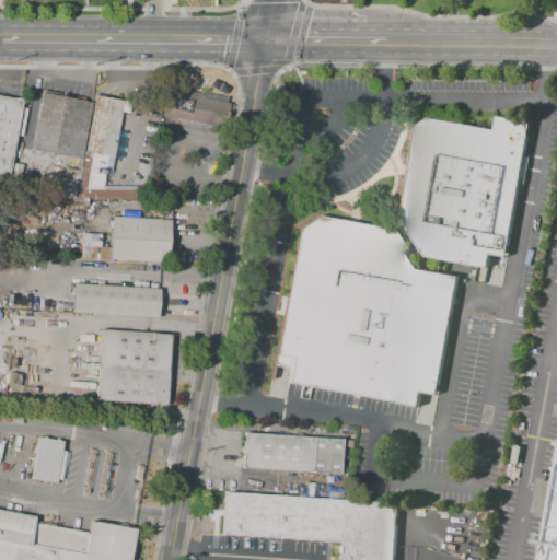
[(167,90),(169,86),(206,94),(205,97),(233,104),(230,120),(222,119),(221,130),(162,116),(167,90)]
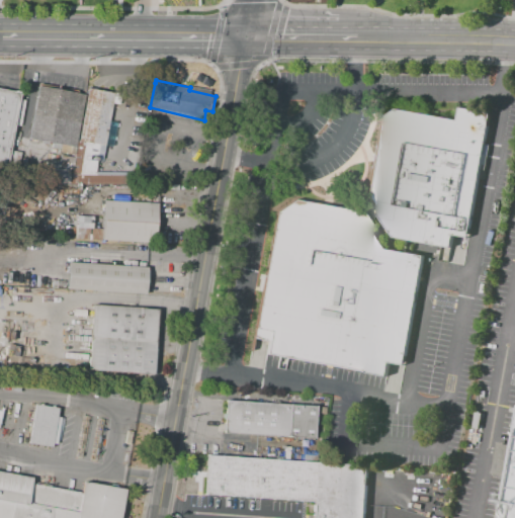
[(40,86),(30,140),(78,150),(88,95),(40,86)]
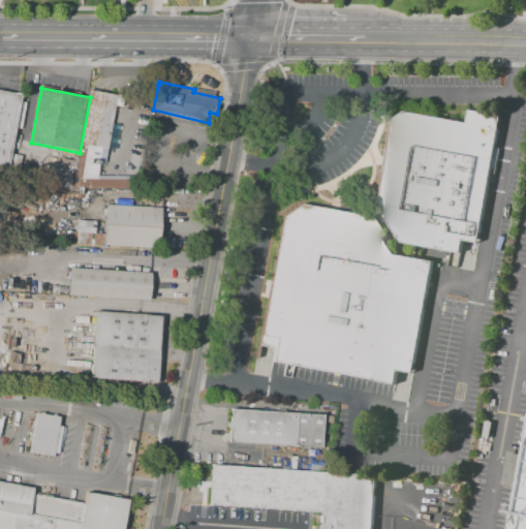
[(0,89),(0,182),(7,184),(24,94),(0,89)]
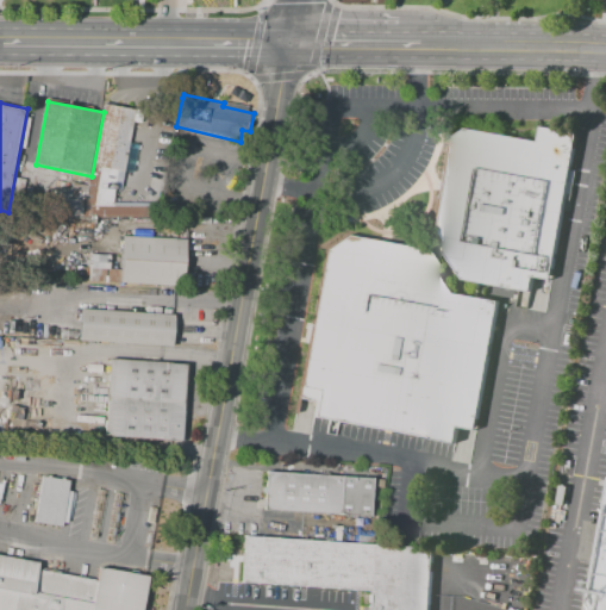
[(138,110),(106,104),(104,112),(92,176),(85,217),(167,219),(167,204),(117,203),(120,172),(126,173),(138,110)]
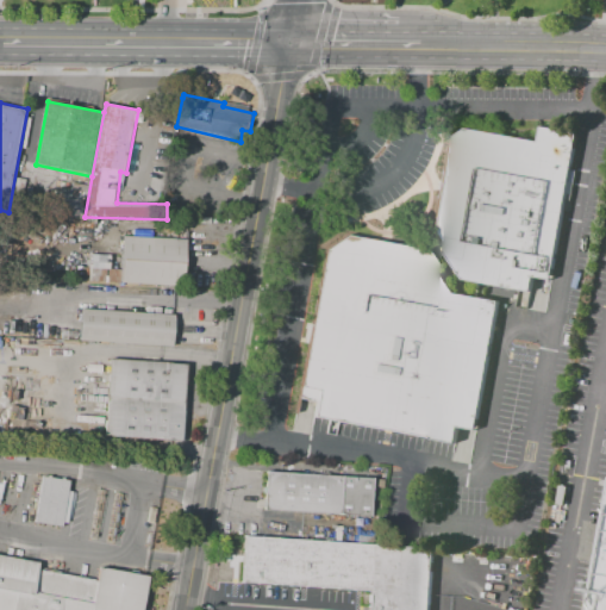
[(545,126),(543,141),(472,128),(450,143),(433,230),(467,279),(537,293),(539,275),(554,278),(569,200),(573,200),(578,179),(574,178),(582,134),(545,126)]
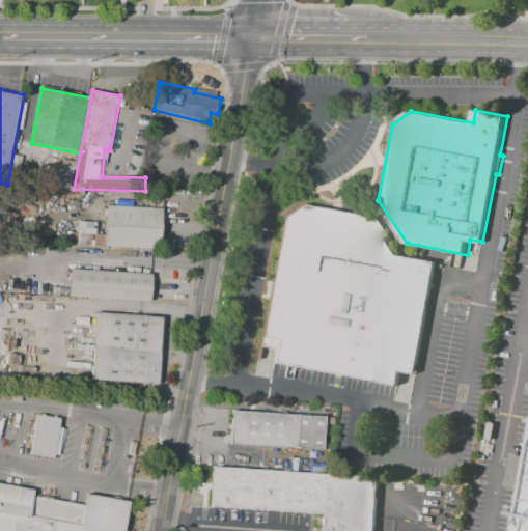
[(58,158),(78,161),(76,172),(75,172),(62,171),(61,172),(54,171),(56,164),(57,164),(58,158)]
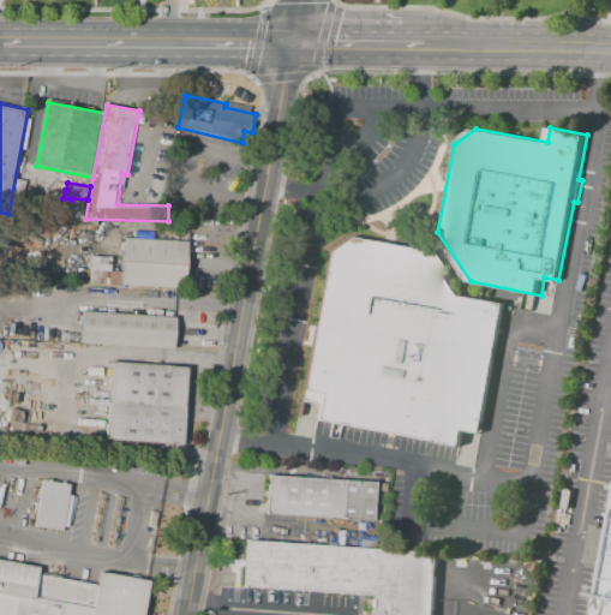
[(31,199),(84,199),(84,218),(31,218),(31,199)]
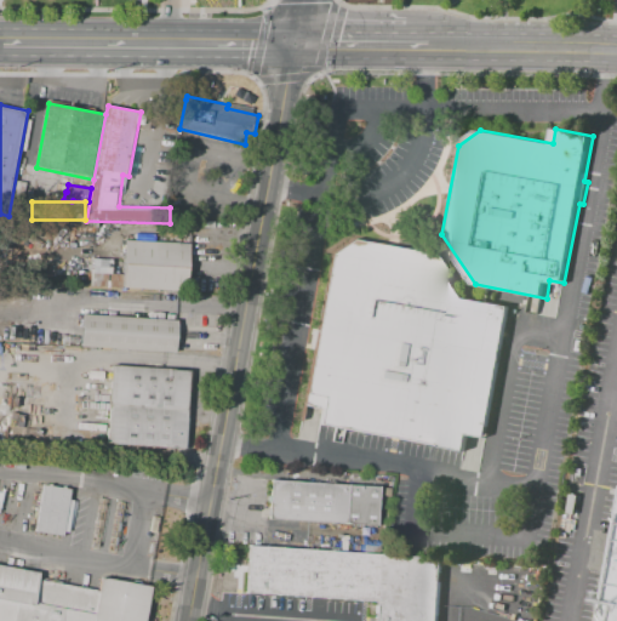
[(124,289),(127,239),(192,244),(188,292),(124,289)]
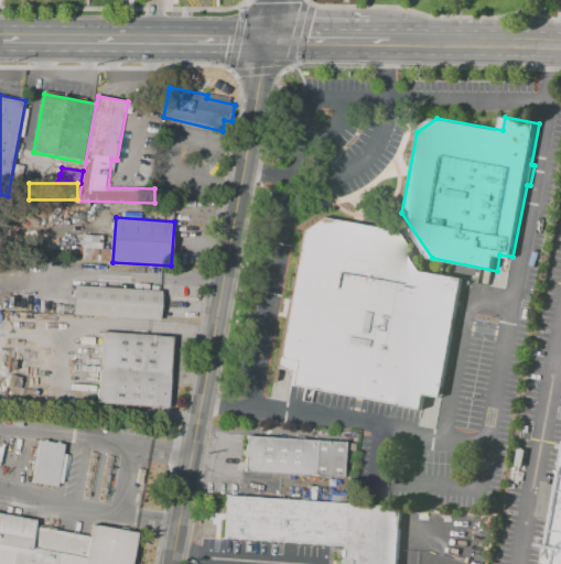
[(396,231),(425,270),(467,279),(443,398),(428,394),(425,411),(292,384),(295,371),(278,368),(303,231),(322,218),(396,231)]
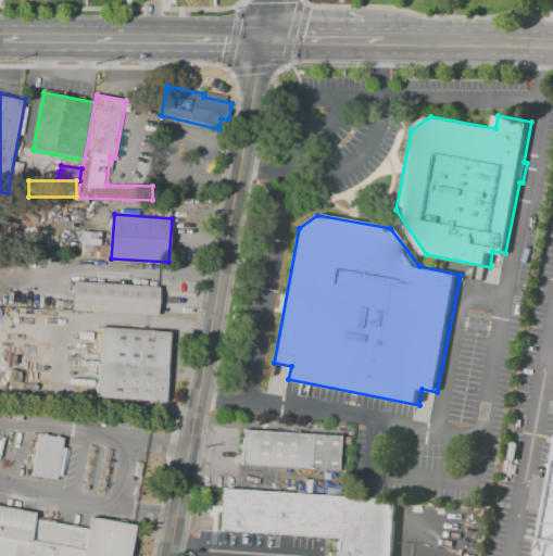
[(84,232),(103,232),(102,244),(83,244),(84,232)]
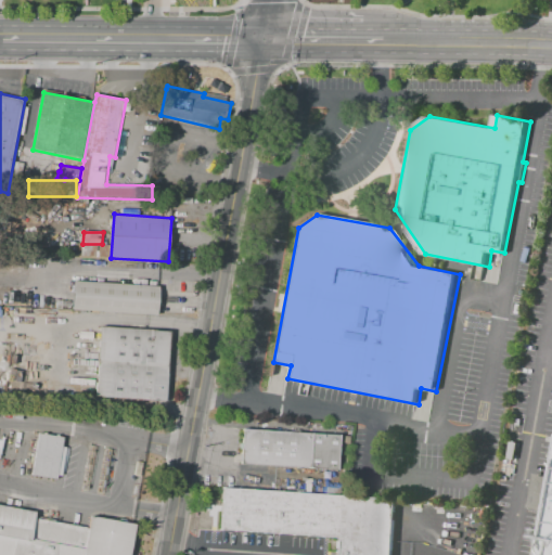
[(102,244),(102,257),(82,256),(82,244),(102,244)]
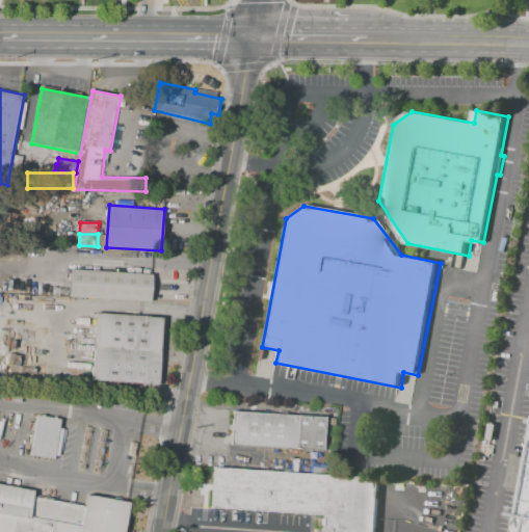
[(73,270),(71,298),(153,302),(154,274),(73,270)]
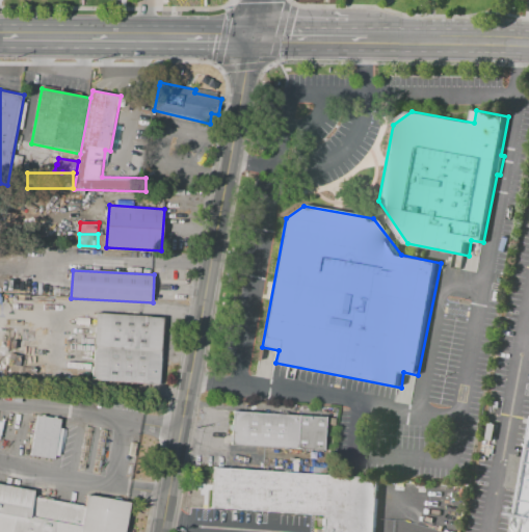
[(99,313),(94,381),(160,387),(165,317),(99,313)]
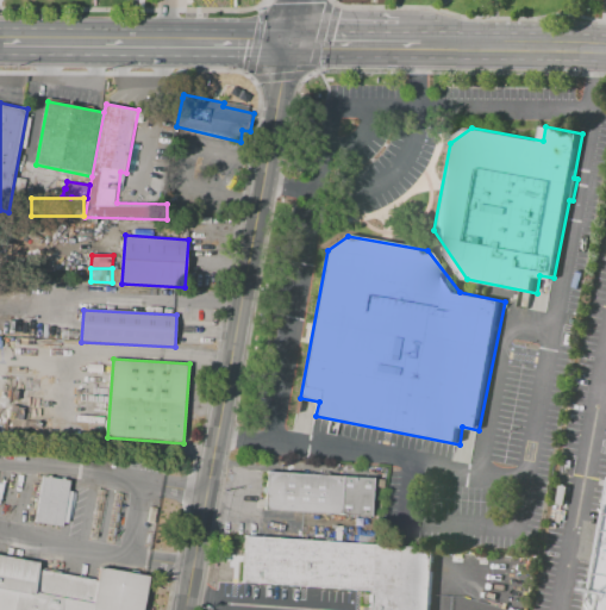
[(266,471),(263,497),(258,496),(257,510),(374,517),(376,478),(266,471)]
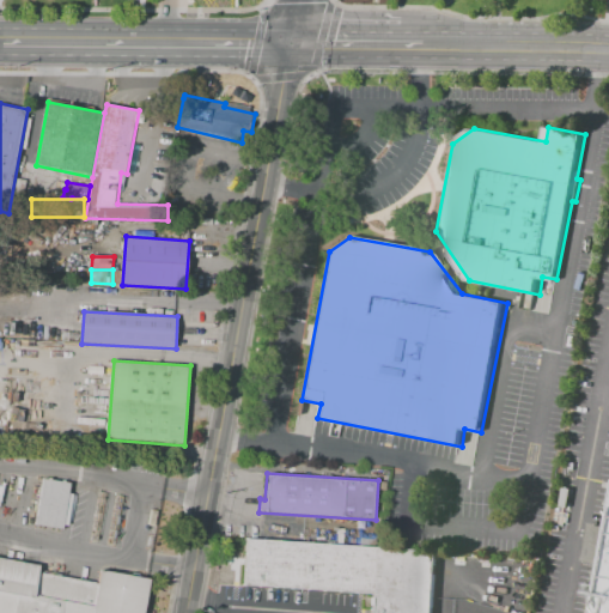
[(37,525),(47,479),(72,484),(64,530),(37,525)]
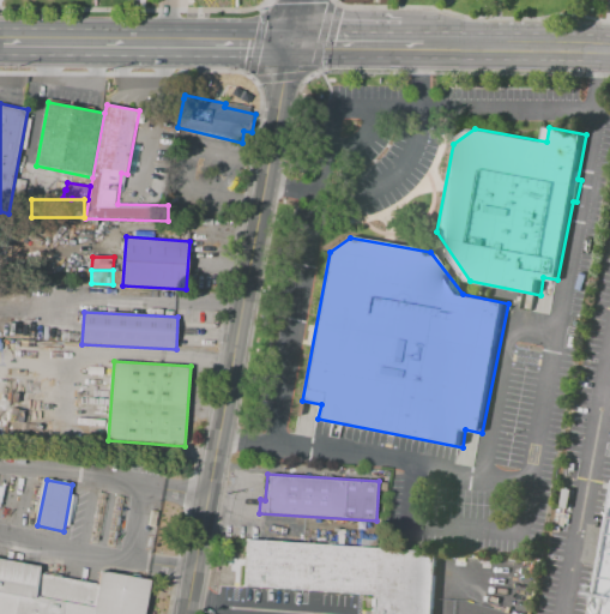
[(609,521),(592,613),(609,613),(609,521)]
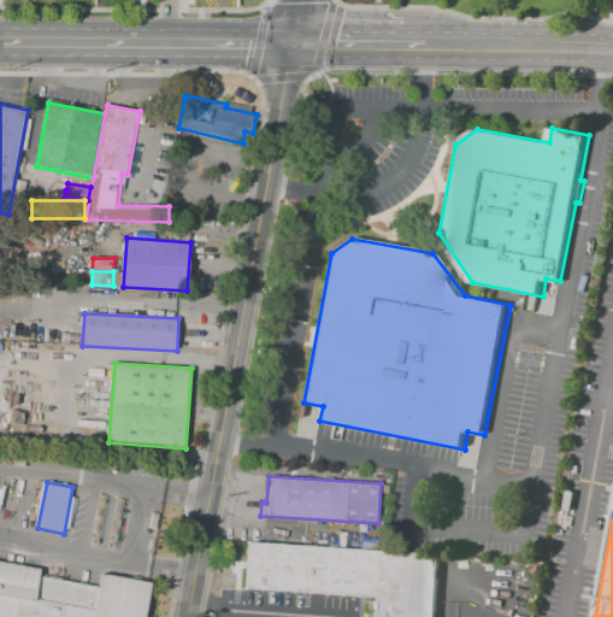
[(595,524),(609,527),(602,566),(588,564),(595,524)]
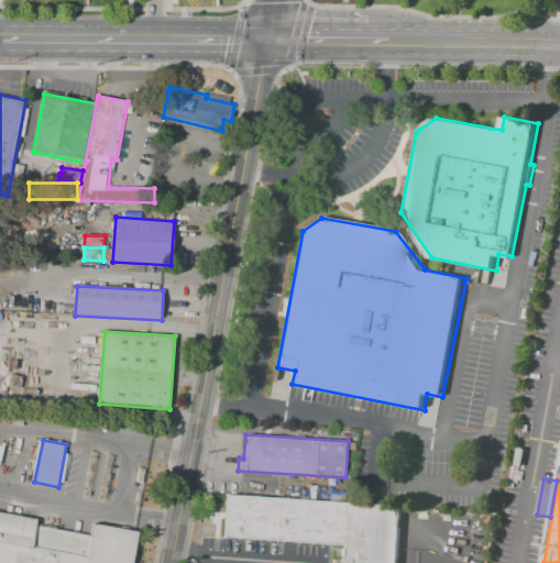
[(227,496),(223,537),(344,544),(343,562),(402,562),(406,507),(227,496)]
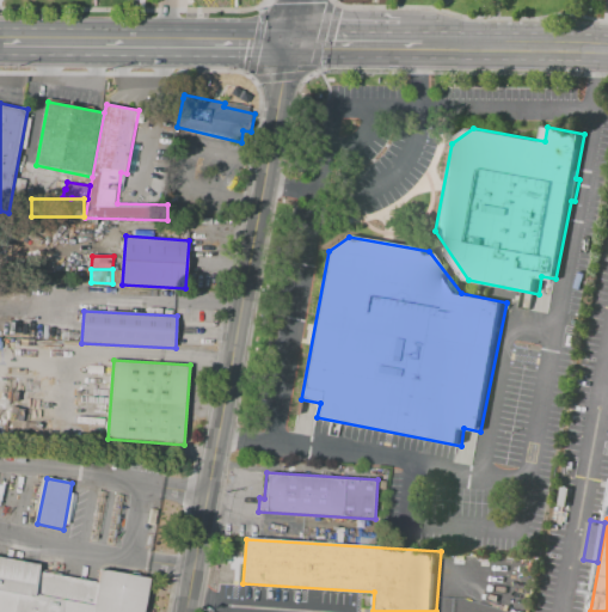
[(0,611),(145,611),(151,577),(102,569),(99,582),(40,573),(41,565),(0,558),(0,611)]
